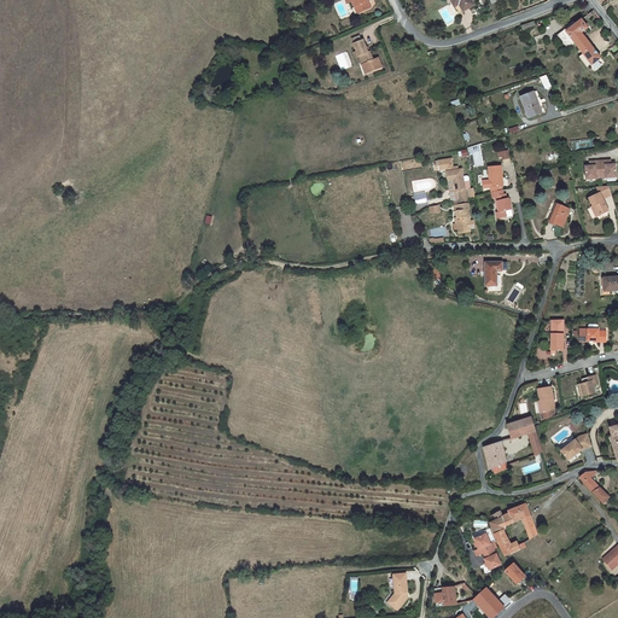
[(350,0),(351,1),(355,7),(356,6),(359,13),(371,7),(368,1),(366,1),(365,0),(350,0)]
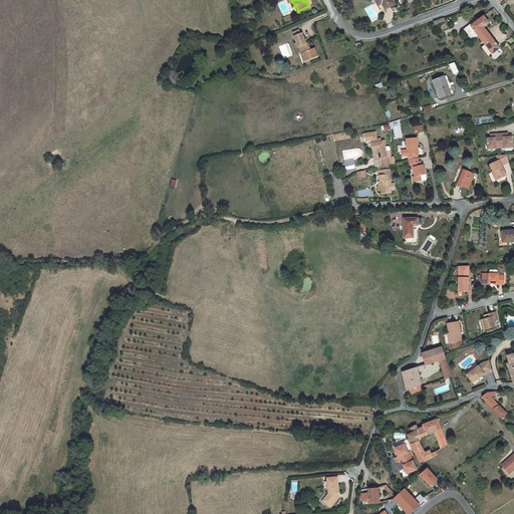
[(374,0),(378,6),(381,4),(386,10),(395,4),(393,0),(392,1),(391,0),(374,0)]
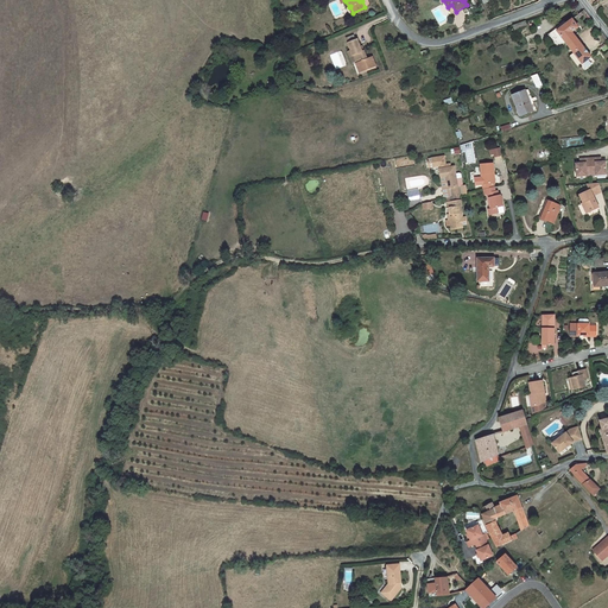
[(565,43),(575,36),(572,33),(578,27),(575,23),(572,20),(572,19),(567,24),(557,31),(550,37),(552,40),(558,49),(565,43)]
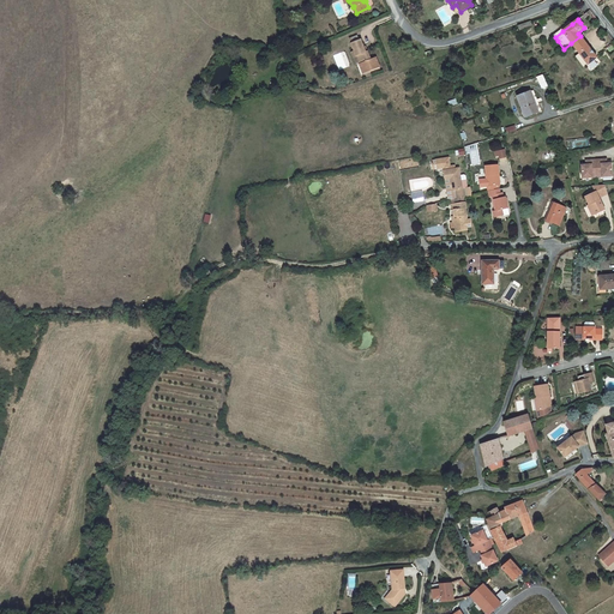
[(563,31),(572,24),(570,20),(566,24),(567,25),(561,30),(563,31)]
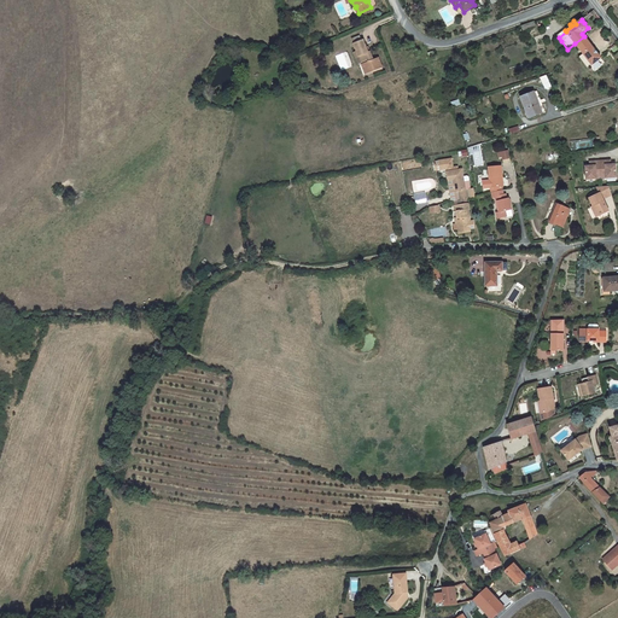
[(601,58),(584,36),(575,44),(583,54),(592,65),(600,59),(601,58)]
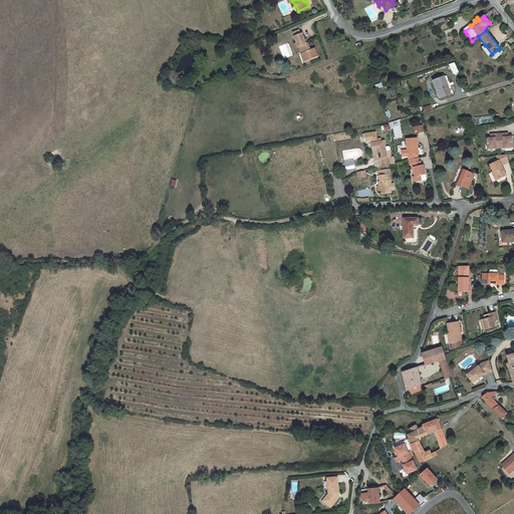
[(300,34),(294,36),(296,43),(300,53),(301,54),(310,50),(307,43),(306,43),(304,39),(302,33),(300,34)]
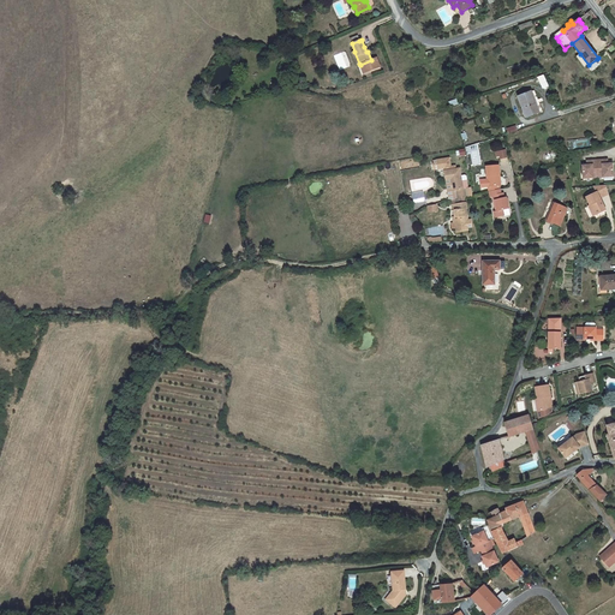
[(577,57),(585,69),(589,65),(580,54),(577,57)]
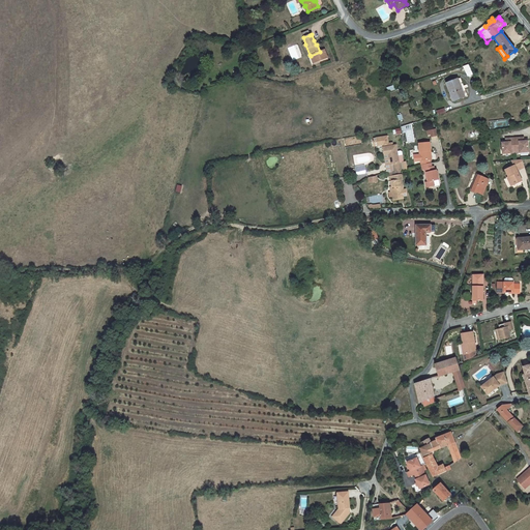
[(465,96),(467,96),(461,78),(458,79),(465,96)]
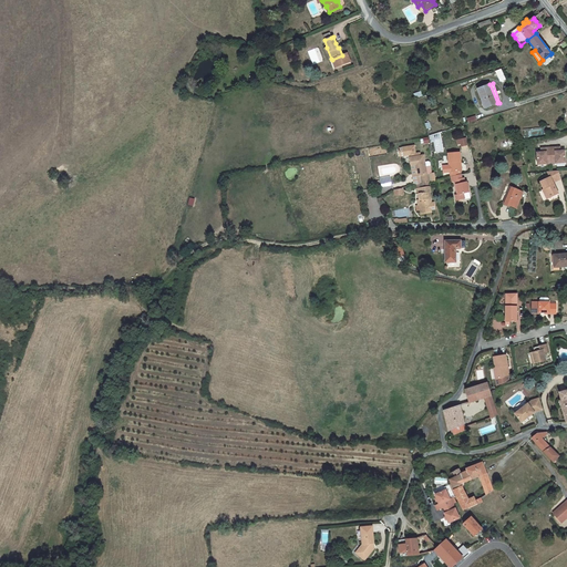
[(497,103),(490,84),(477,90),(485,109),(497,103)]
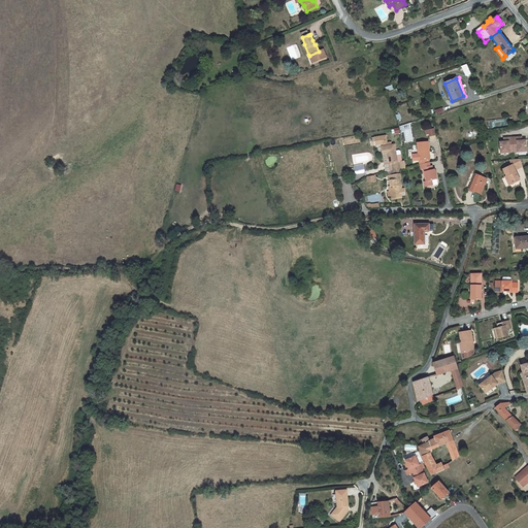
[(514,153),(513,137),(506,138),(506,141),(504,142),(500,142),(501,154),(514,153)]
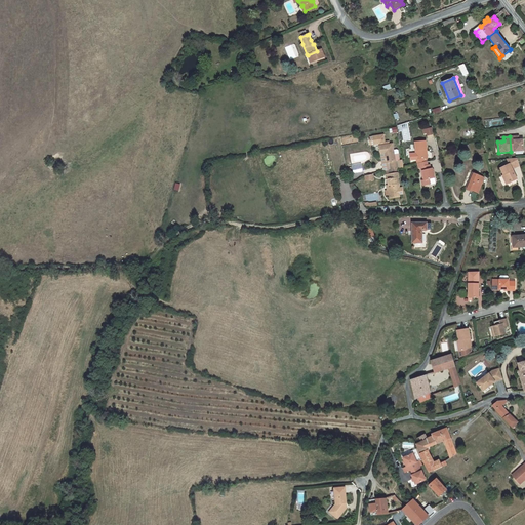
[(524,151),(523,139),(519,139),(517,140),(517,136),(510,136),(511,152),(524,151)]
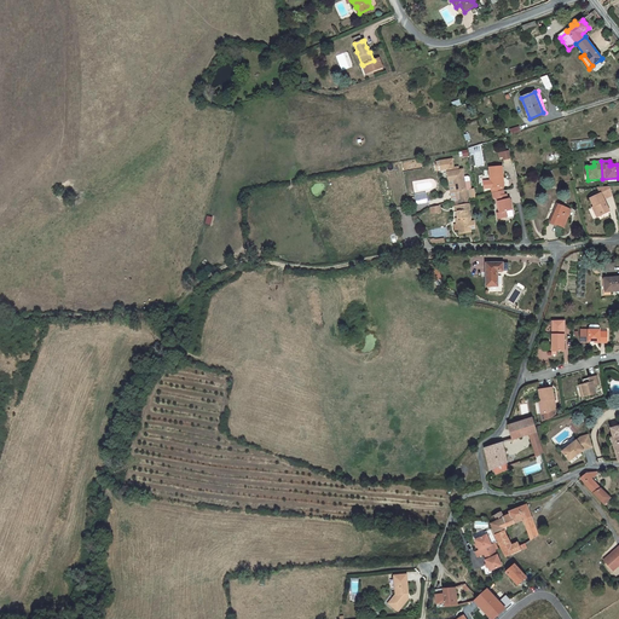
[(490,168),(491,187),(502,187),(502,177),(503,177),(502,167),(490,168)]
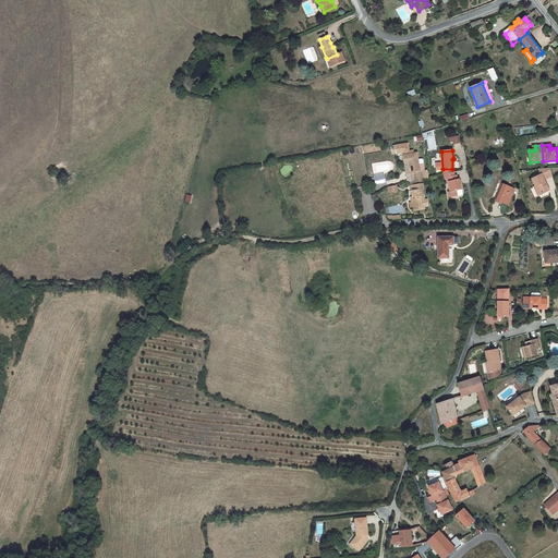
[(421,180),(424,180),(423,171),(424,171),(425,170),(423,160),(422,159),(419,160),(417,153),(403,155),(404,164),(405,164),(409,164),(410,172),(410,173),(413,173),(414,181),(416,181),(421,180)]
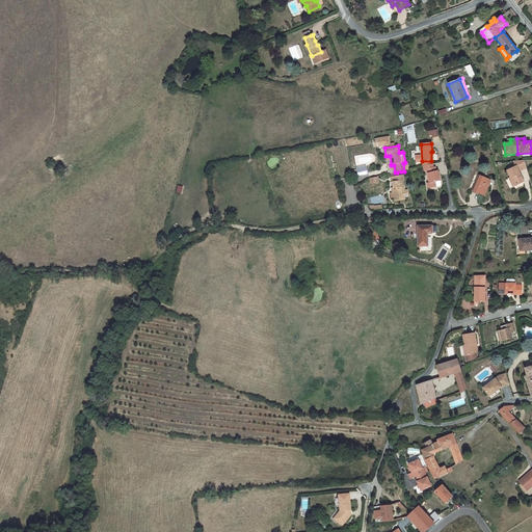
[(520,163),(523,169),(527,168),(524,160),(512,161),(514,164),(520,163)]
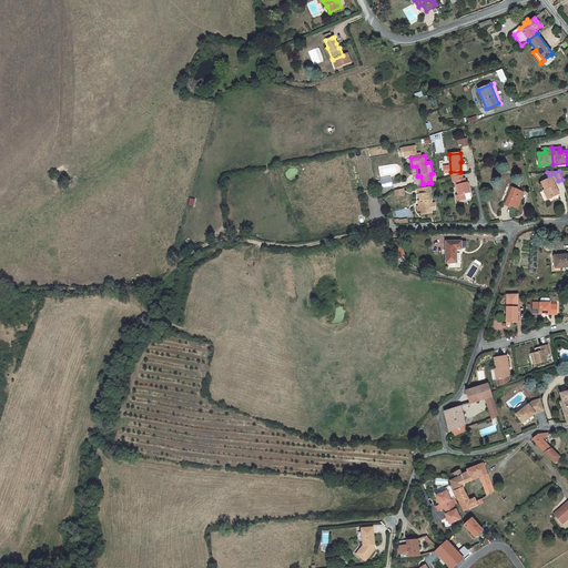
[(549,199),(559,194),(554,183),(551,178),(541,182),(545,190),(549,199)]
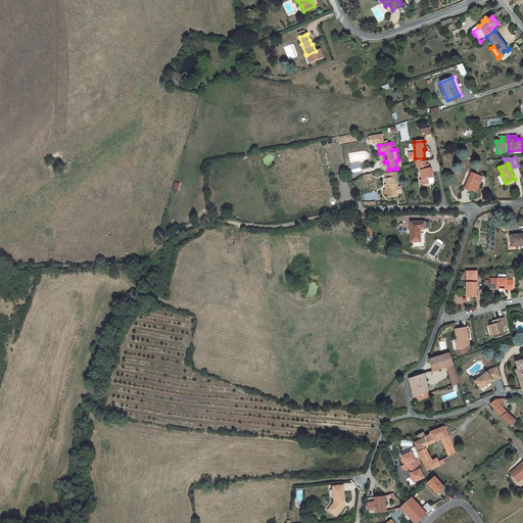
[(428,164),(426,164),(419,167),(420,171),(421,171),(423,180),(422,180),(420,180),(421,185),(429,183),(427,179),(433,178),(430,168),(429,169),(428,164)]
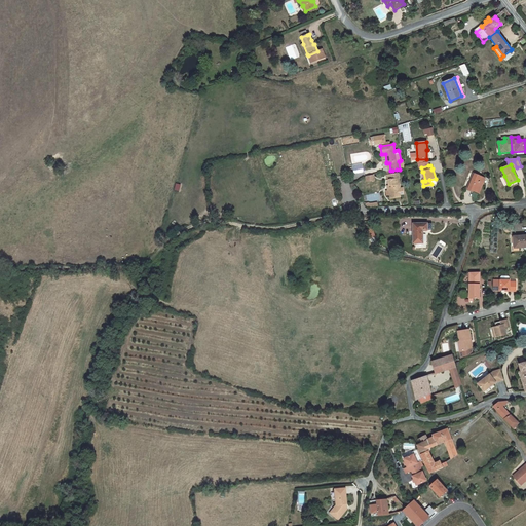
[(402,188),(400,188),(398,174),(392,174),(386,175),(387,180),(389,180),(390,185),(388,186),(389,191),(390,198),(400,197),(400,193),(403,193),(402,188)]
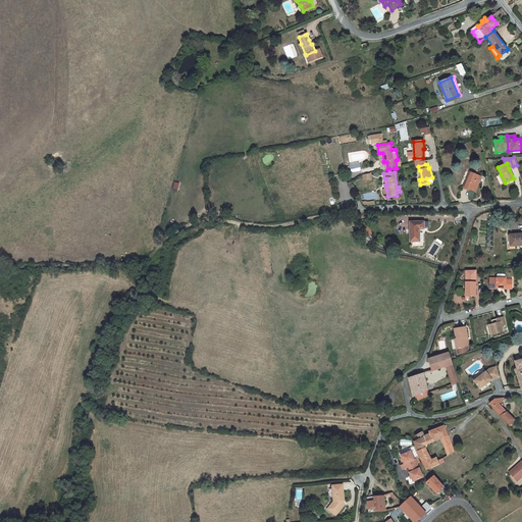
[(470,172),(463,187),(475,192),(481,177),(470,172)]
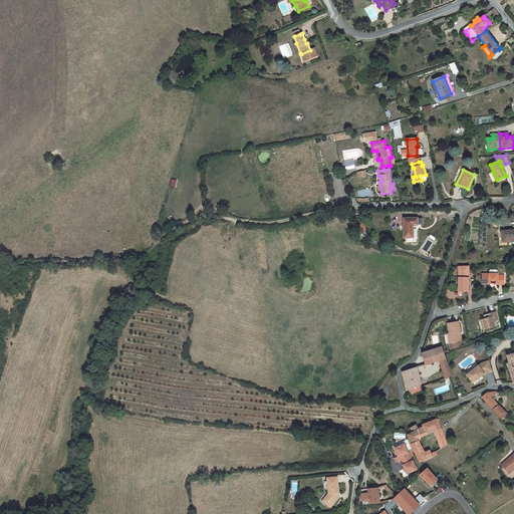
[(421,225),(423,224),(423,219),(404,219),(404,238),(414,238),(413,225),(418,225),(421,225)]
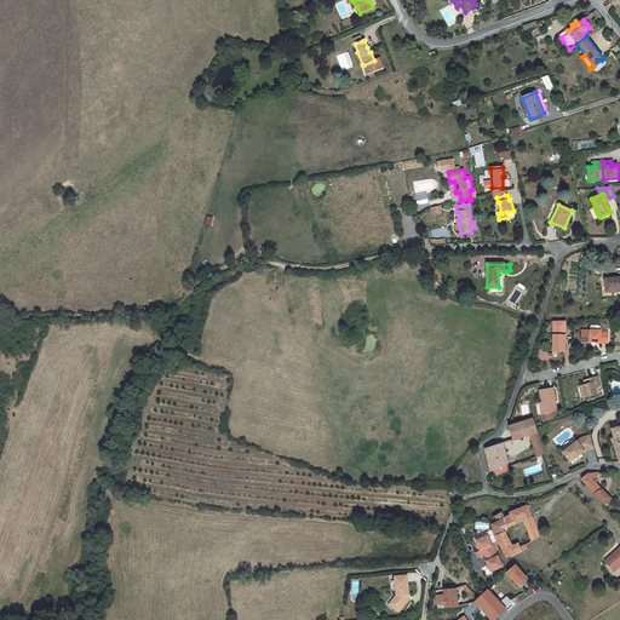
[(607,292),(612,292),(619,291),(619,277),(606,279),(607,292)]
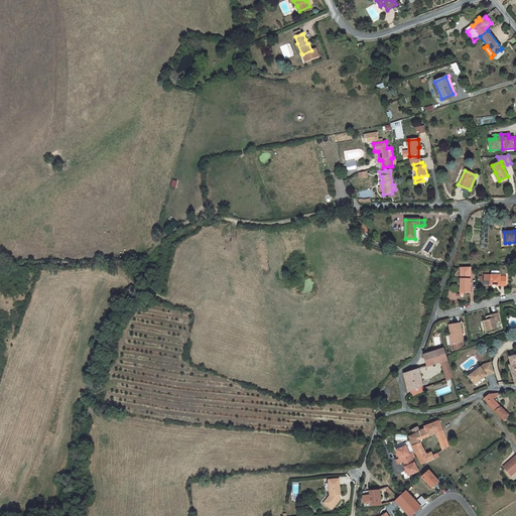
[(471,267),(461,267),(461,279),(461,288),(462,288),(462,293),(461,293),(461,296),(464,296),(464,293),(471,293),(471,279),(471,267)]
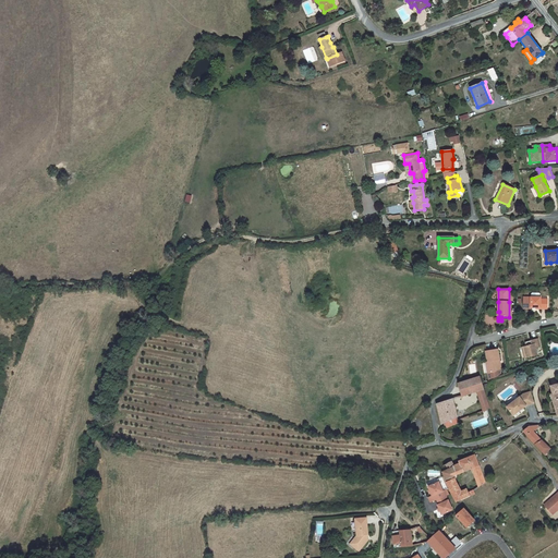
[(531,298),(531,303),(526,303),(526,308),(531,308),(531,307),(536,307),(541,307),(541,308),(547,310),(547,300),(541,300),(541,298),(541,294),(540,293),(533,293),(531,294),(531,298)]
